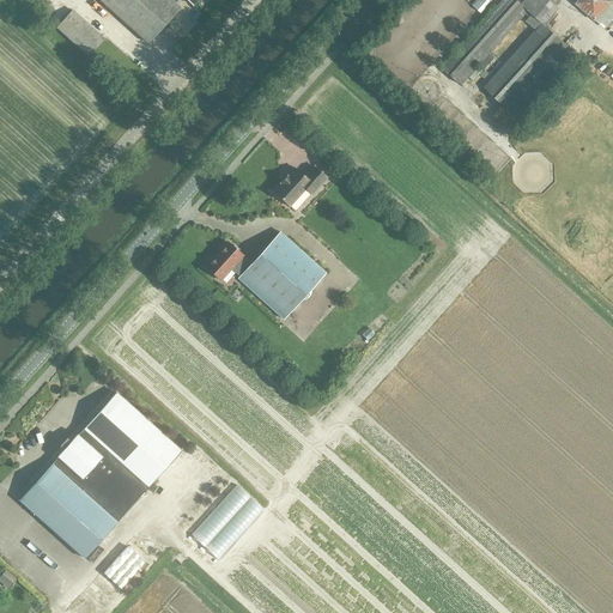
[(189,0),(194,4),(196,0),(101,0),(149,42),(180,7),(175,2),(177,0),(189,0)]
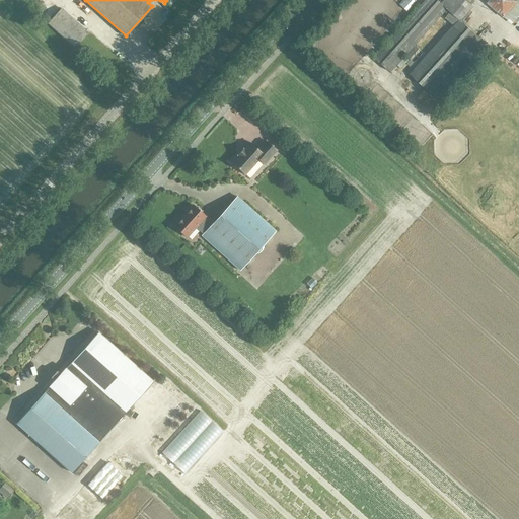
[(432,92),(434,90),(438,94),(458,72),(454,68),(480,39),(461,21),(473,7),(466,0),(443,0),(441,3),(437,0),(425,0),(391,38),(374,57),(391,72),(409,53),(409,54),(445,12),(447,15),(445,18),(454,26),(411,74),(432,92)]
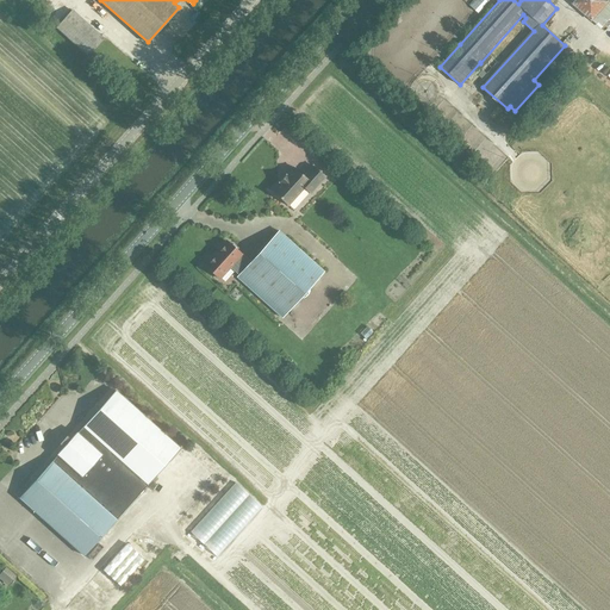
[(479,14),(491,0),(472,0),(468,5),(479,14)]
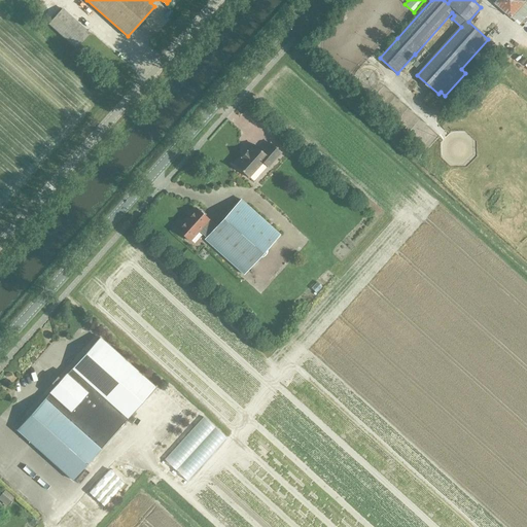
[(520,25),(526,15),(526,2),(526,0),(495,0),(493,3),(512,19),(520,25)]
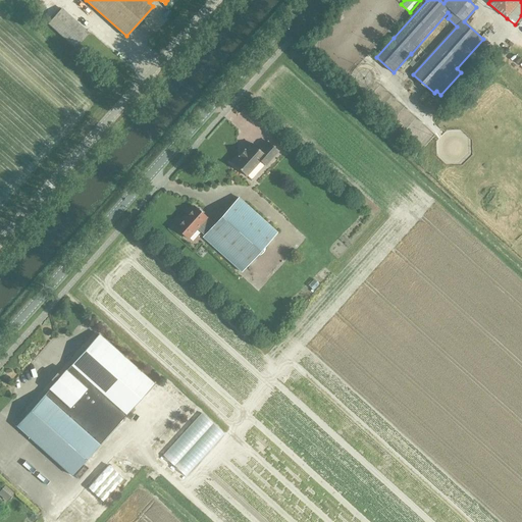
[(75,48),(90,32),(62,8),(49,23),(75,48)]
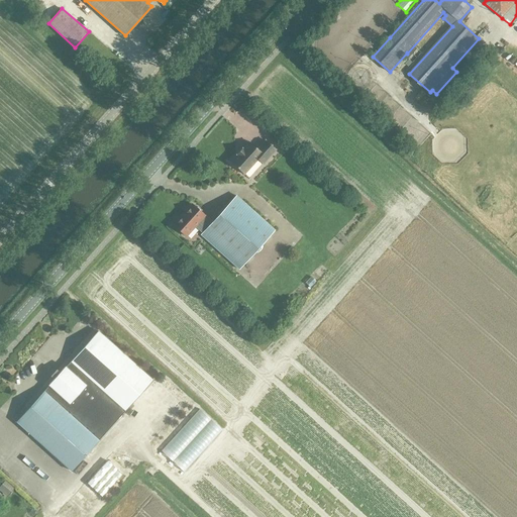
[(264,164),(276,149),(266,140),(257,148),(249,141),(243,148),(242,148),(236,154),(237,154),(231,162),(244,174),(257,159),(264,164)]
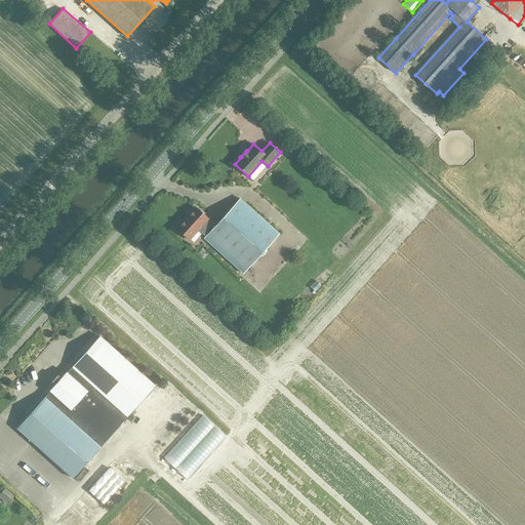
[(279,233),(241,199),(226,215),(214,228),(206,220),(208,218),(196,207),(176,228),(189,239),(198,230),(206,237),(205,238),(243,273),(279,233)]
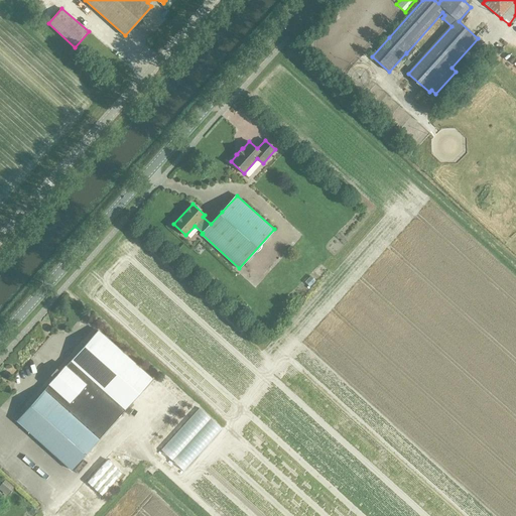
[(309,286),(315,280),(310,276),(304,282),(309,286)]
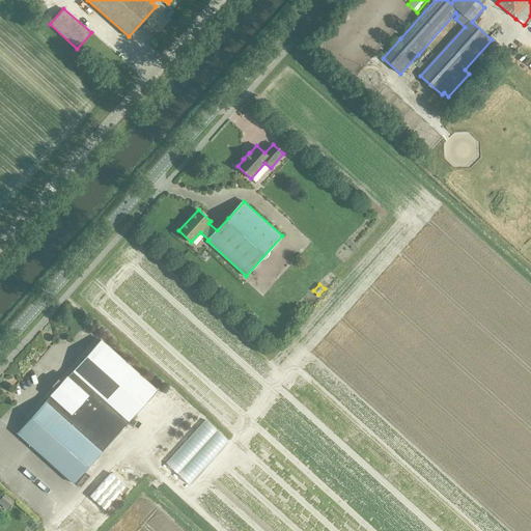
[(102,341),(70,378),(68,378),(61,385),(60,383),(56,387),(58,389),(51,396),(52,397),(19,435),(76,484),(159,391),(102,341)]
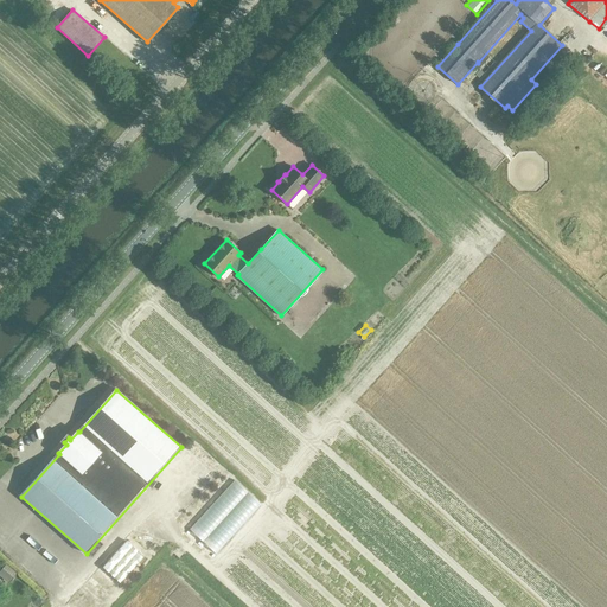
[(235,478),(190,528),(217,553),(262,503),(235,478)]
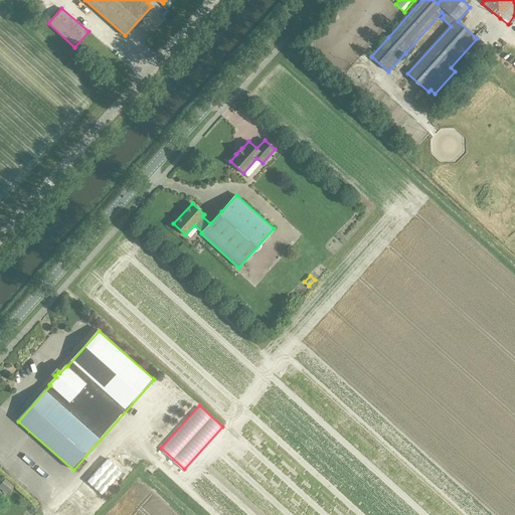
[(108,459),(88,481),(103,494),(123,472),(108,459)]
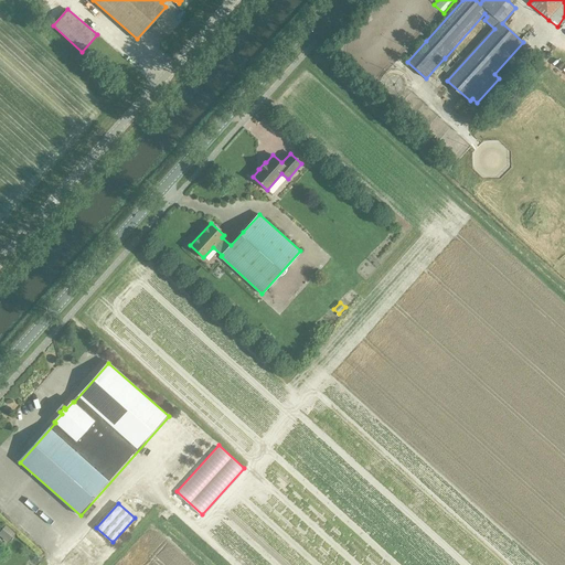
[(0,536),(7,543),(16,533),(6,524),(0,531),(0,536)]
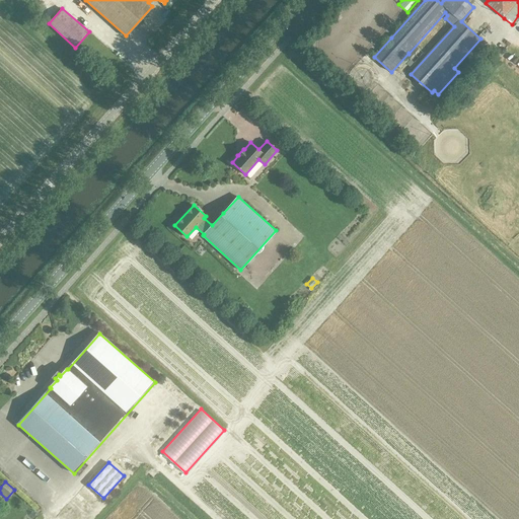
[(31,518),(32,518),(38,514),(33,510),(28,515),(31,518)]
